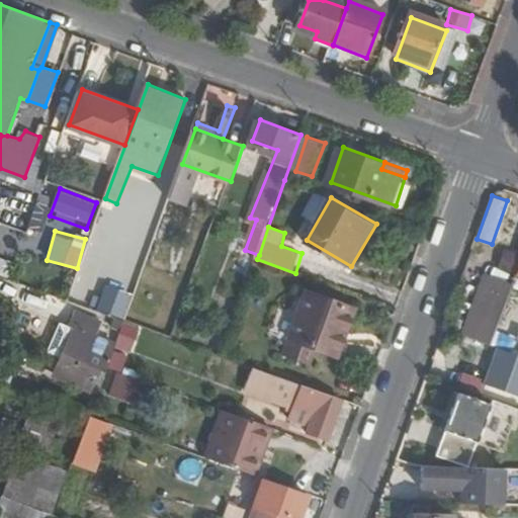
[(497,268),(513,272),(517,255),(517,251),(503,247),(497,268)]
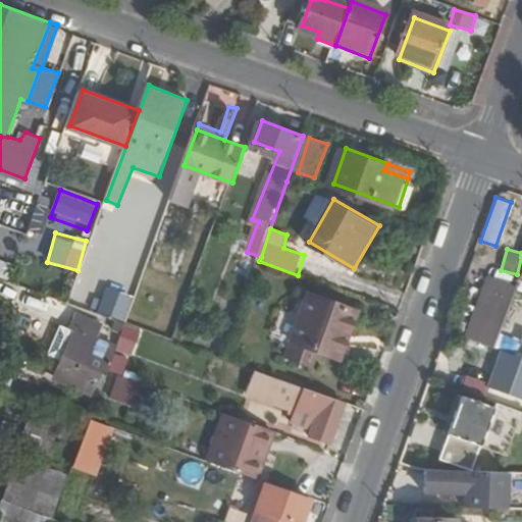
[(470,316),(463,336),(493,348),(519,280),(494,271),(477,318),(470,316)]
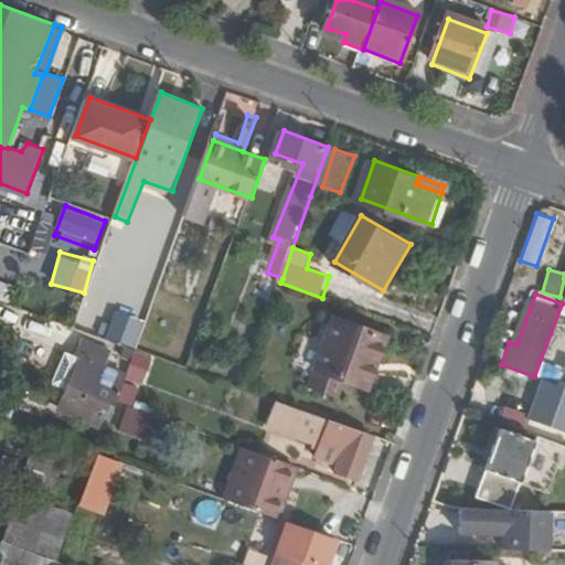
[(105,337),(136,345),(144,317),(113,308),(105,337)]
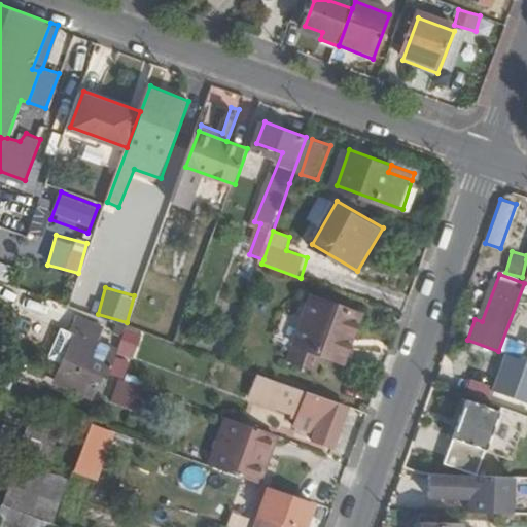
[(314,296),(296,343),(324,353),(347,361),(363,314),(314,296)]
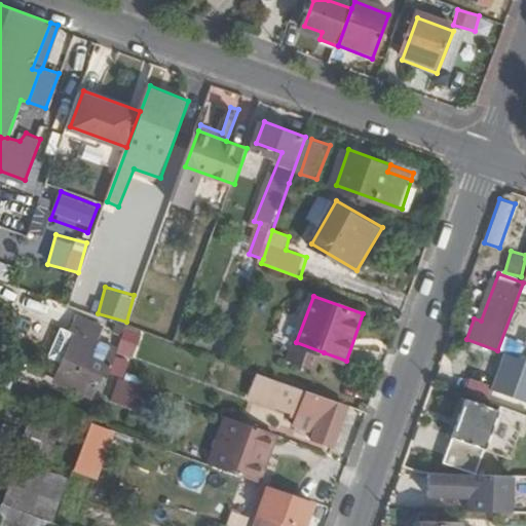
[(104,379),(108,384),(112,373),(120,351),(98,341),(104,328),(77,314),(70,329),(64,327),(50,357),(66,364),(58,381),(94,399),(104,379)]
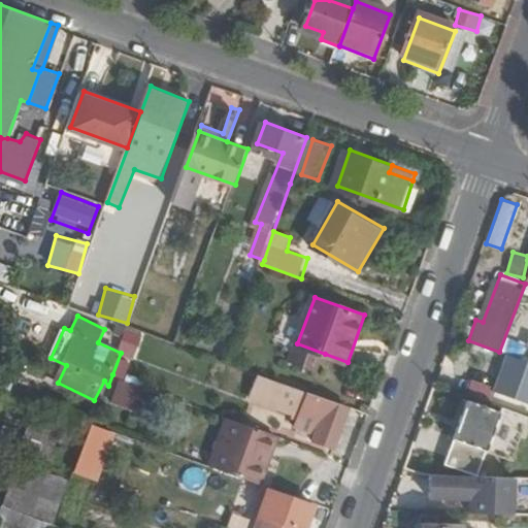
[(130,326),(120,322),(114,332),(127,336),(130,326)]
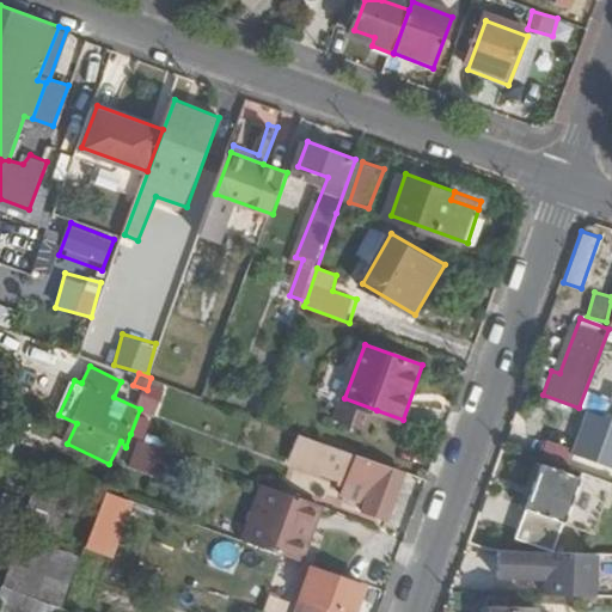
[(377,410),(344,398),(338,414),(371,426),(377,410)]
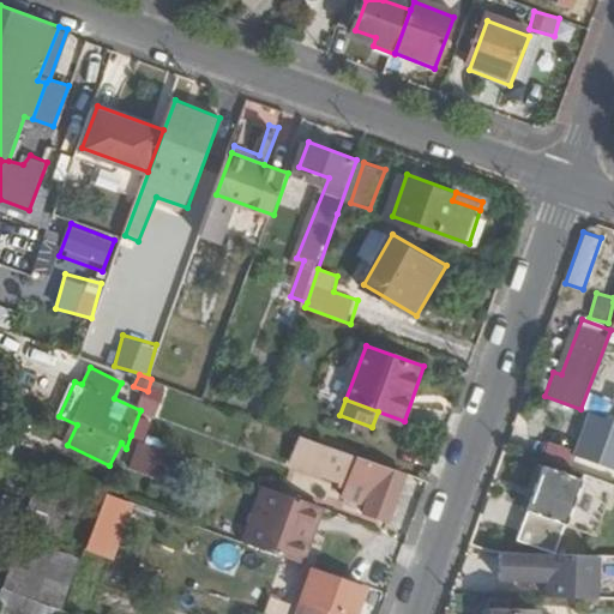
[(613,421),(595,414),(578,456),(613,469),(613,421)]
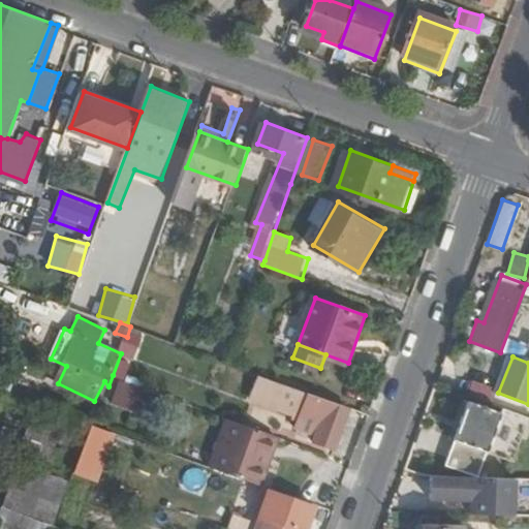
[(340,450),(356,408),(263,374),(257,391),(305,409),(304,413),(308,414),(303,428),(321,435),(318,443),(340,450)]
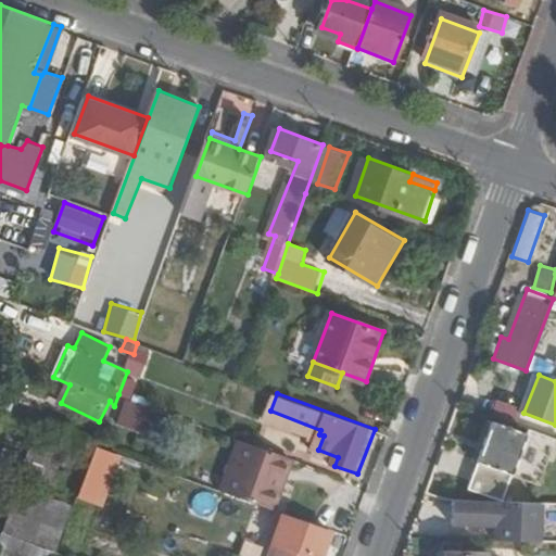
[(115,424),(142,434),(153,407),(125,396),(115,424)]
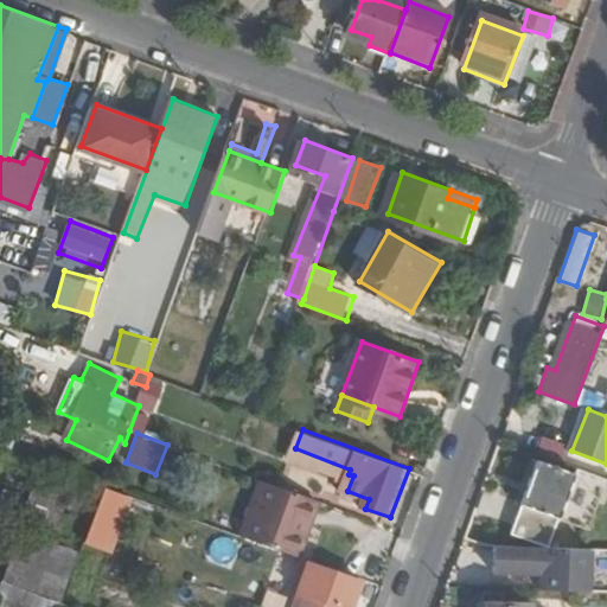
[(547,549),(574,474),(536,460),(509,535),(547,549)]
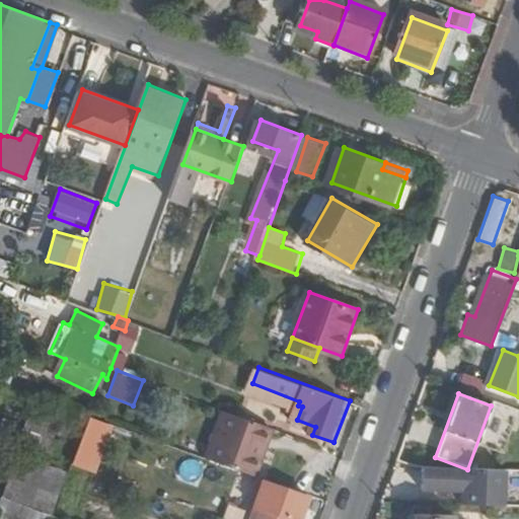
[(230,412),(213,459),(249,472),(261,476),(278,429),(230,412)]
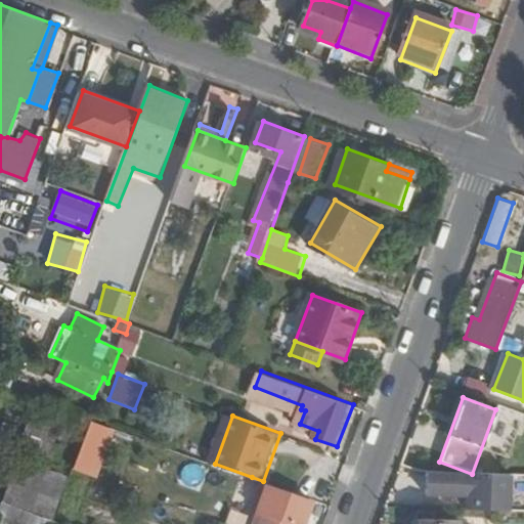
[(0,503),(0,523),(52,523),(59,469),(5,463),(0,503)]
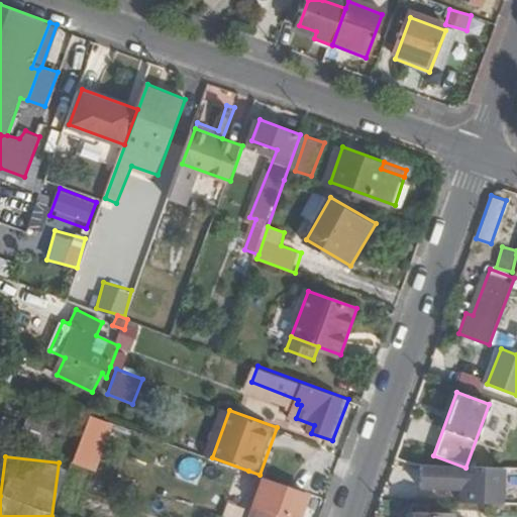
[(248,471),(212,457),(210,463),(215,466),(211,478),(242,489),(248,471)]
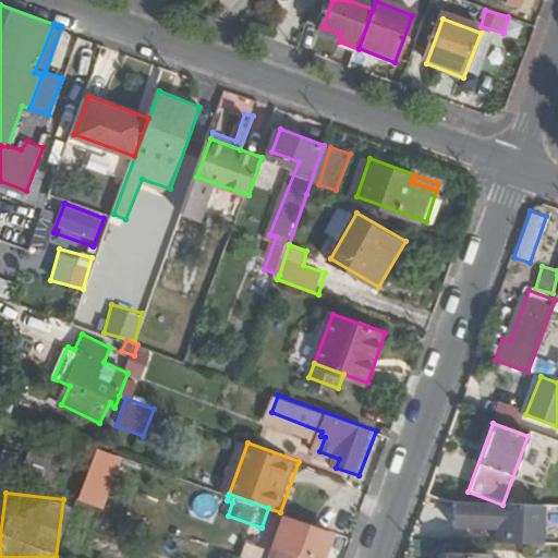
[(453,502),(453,526),(497,528),(496,542),(542,543),(543,505),(502,505),(453,502)]
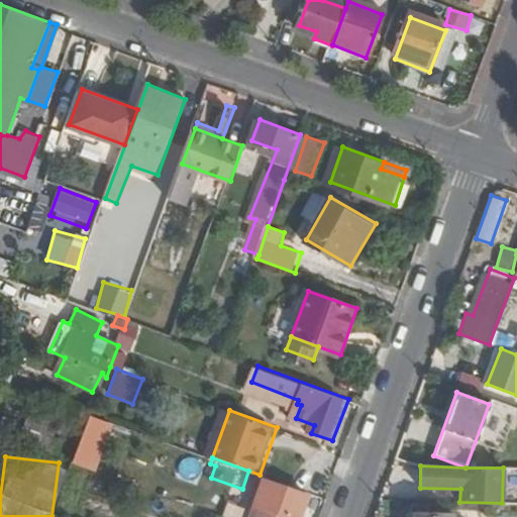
[(251,496),(260,475),(248,471),(242,489),(241,492),(251,496)]
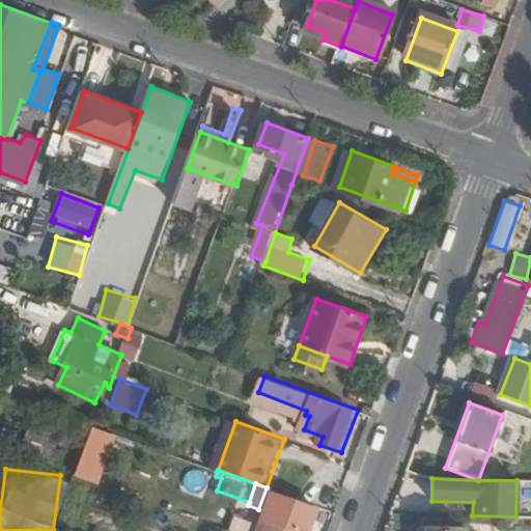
[(312,510),(317,510),(280,496),(274,510),(312,510)]
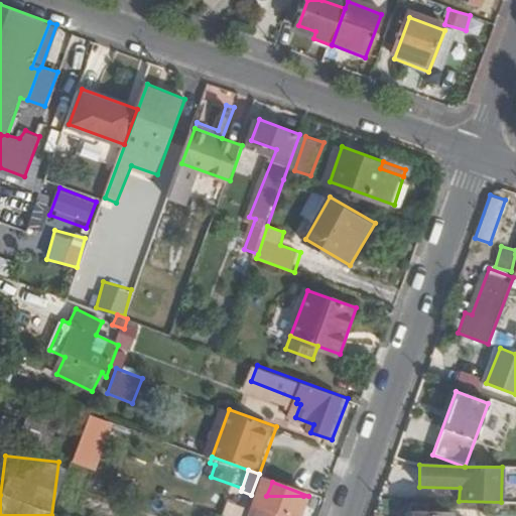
[(253,503),(248,515),(296,515),(303,496),(266,496),(263,506),(253,503)]
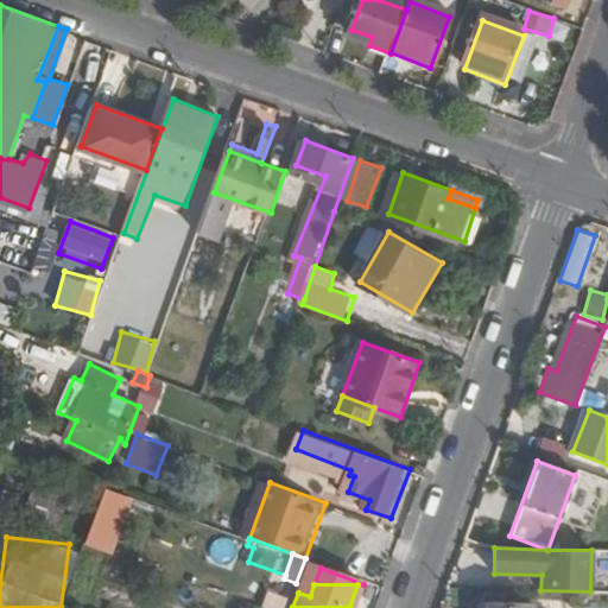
[(68,590),(62,603),(76,607),(81,590),(68,590)]
